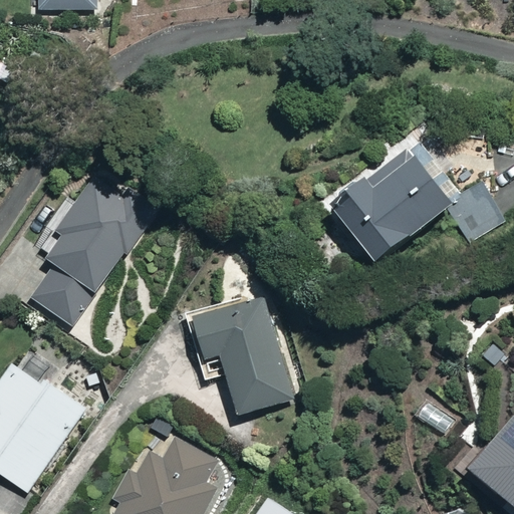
[(37,0),(38,10),(98,10),(97,0),(37,0)]
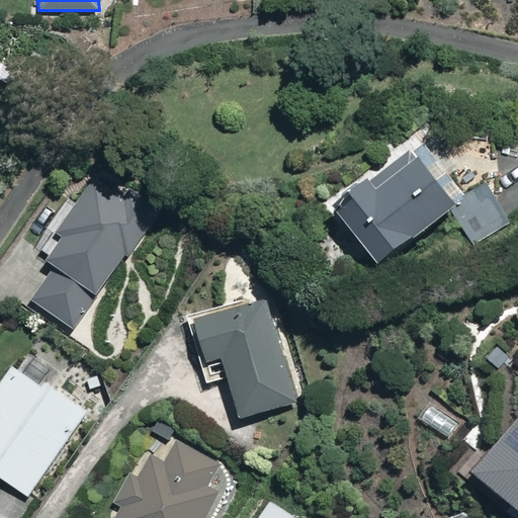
[(335,199),(390,263),(450,211),(476,245),(512,224),(490,185),(467,197),(422,136),(335,199)]
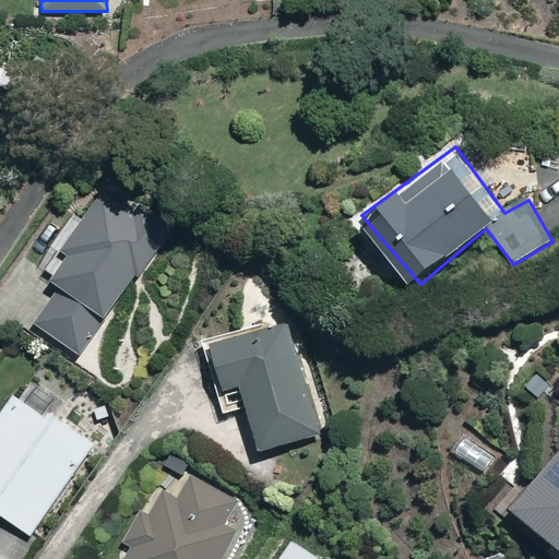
[(139,281),(175,230),(140,205),(133,214),(102,192),(61,251),(67,256),(48,281),(59,288),(34,324),(80,356),(134,277),(139,281)]
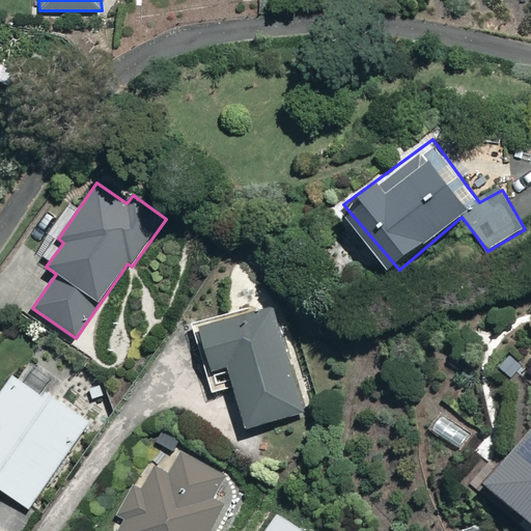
[(198,326),(211,370),(227,366),(245,430),(305,414),(274,304),(198,326)]
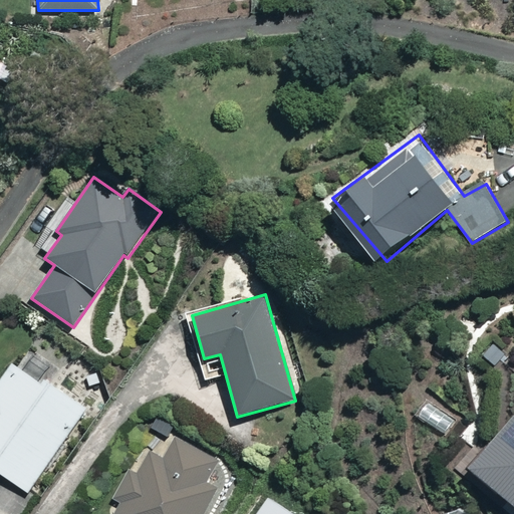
[(0,475),(35,496),(95,394),(30,355),(21,369),(8,361),(0,374),(0,475)]
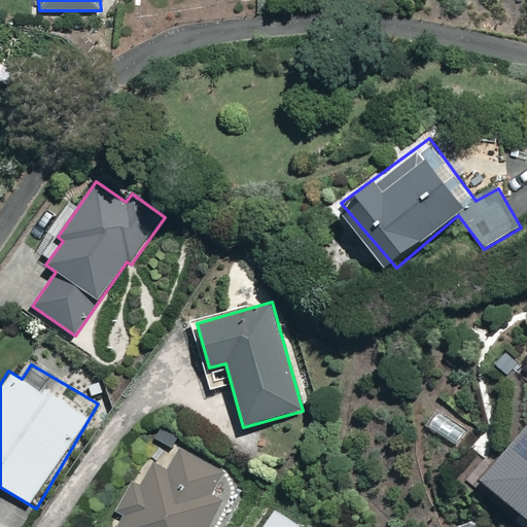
[(526,519),(526,429),(483,483),(526,519)]
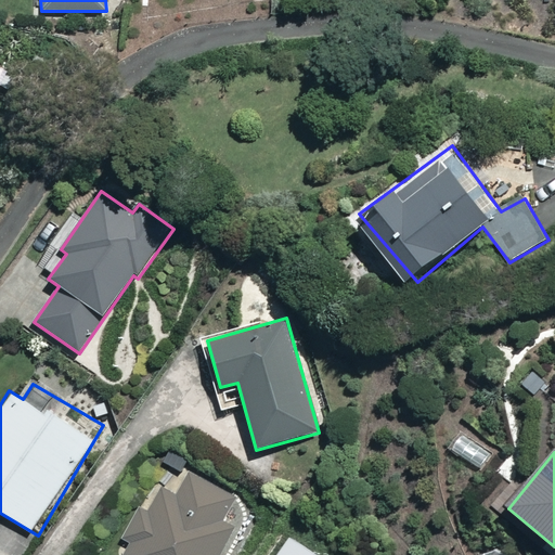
[(223,554),(249,502),(190,473),(183,487),(166,478),(153,505),(141,500),(114,554),(223,554)]
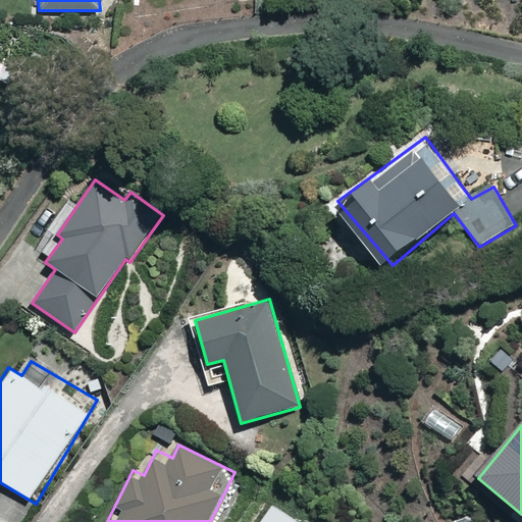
All buildings are outlined.
